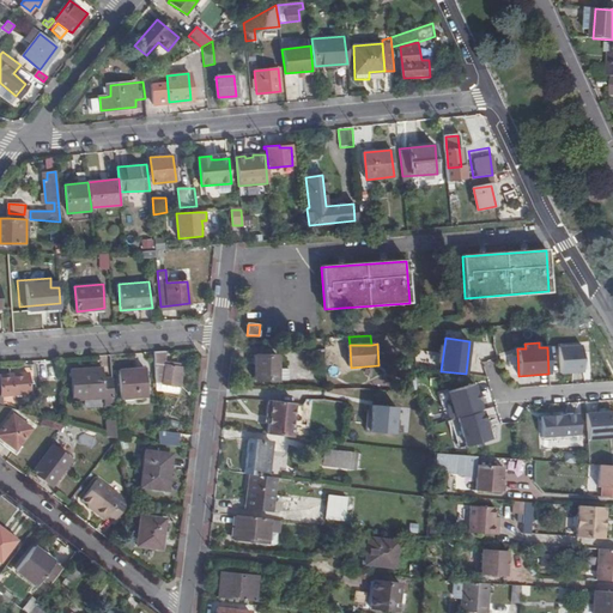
[(582,346),(558,347),(560,374),(583,371),(582,346)]
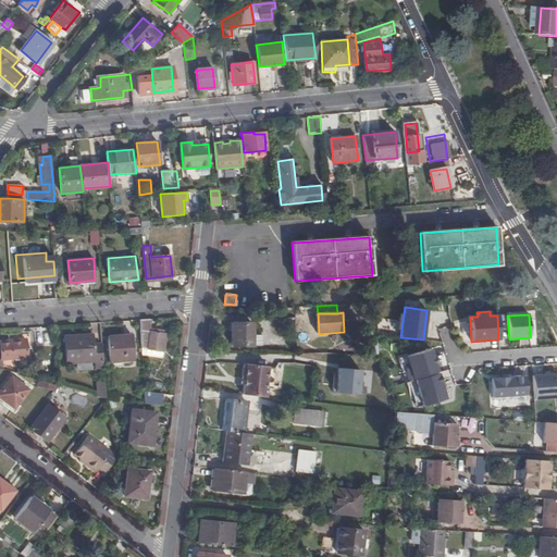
[(150,332),(149,319),(139,320),(141,347),(163,350),(165,334),(150,332)]
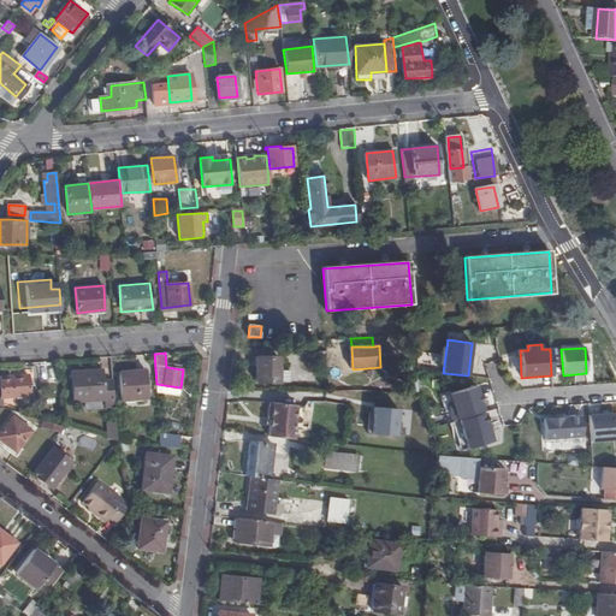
[(256,357),(255,381),(289,381),(289,371),(278,371),(278,357),(256,357)]
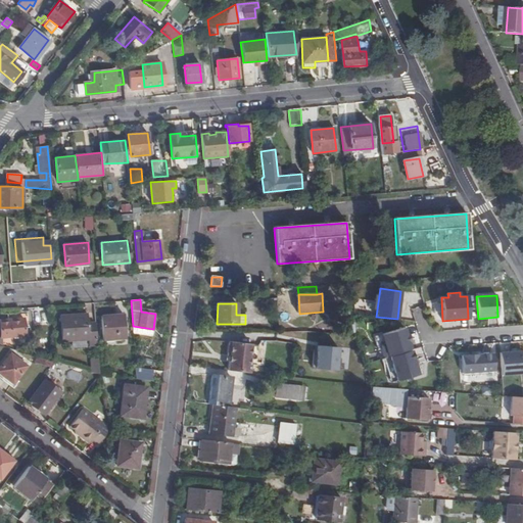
[(97,345),(96,322),(88,323),(88,317),(75,318),(75,315),(60,316),(61,341),(89,339),(89,346),(97,345)]
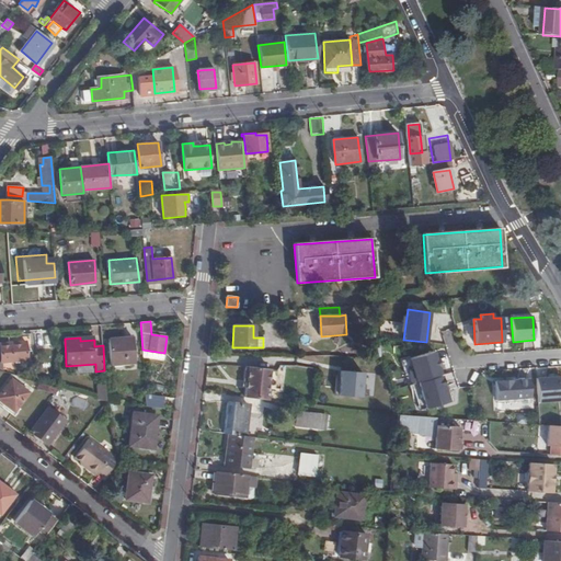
[(109,339),(110,364),(135,363),(134,338),(109,339)]
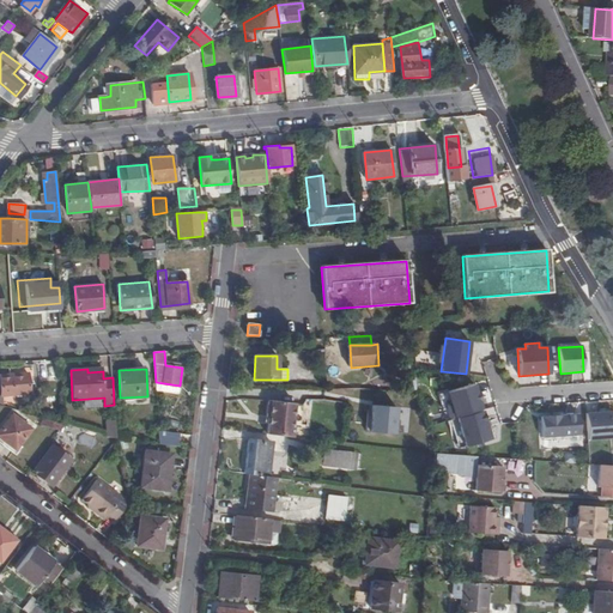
[(0,375),(0,389),(0,395),(29,393),(28,374),(0,375)]
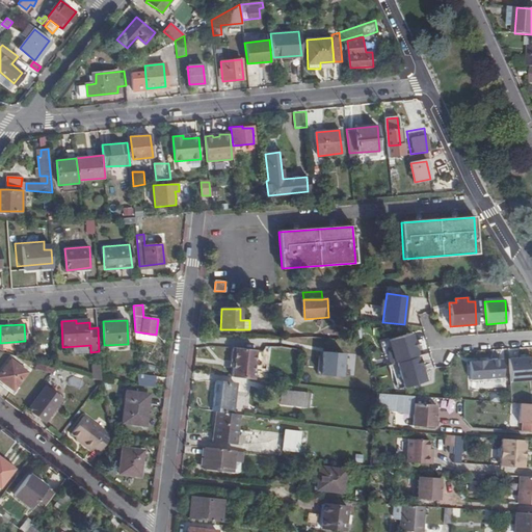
[(350,329),(350,339),(362,339),(361,329),(350,329)]
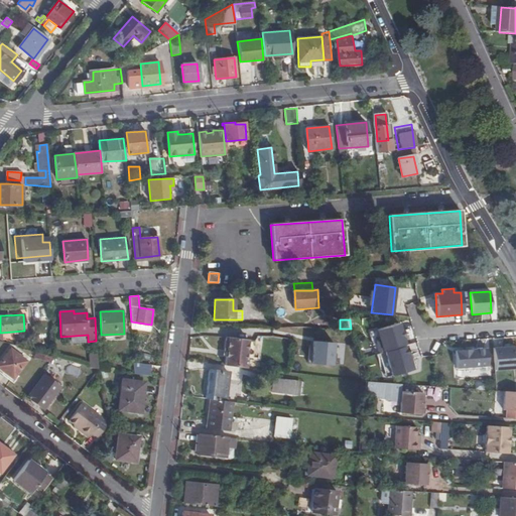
[(399,324),(369,332),(372,345),(376,344),(378,352),(405,345),(399,324)]
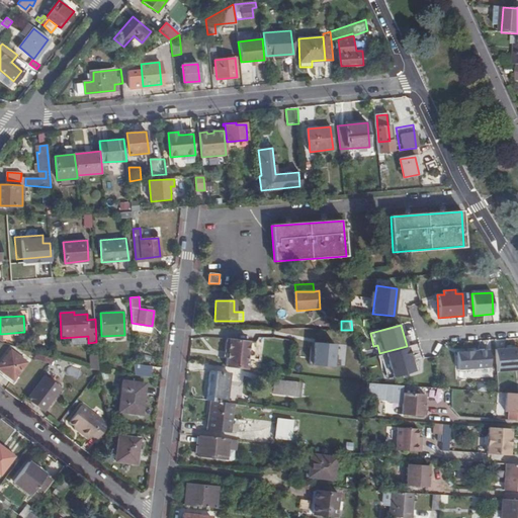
[(246,362),(249,341),(229,339),(227,360),(246,362)]
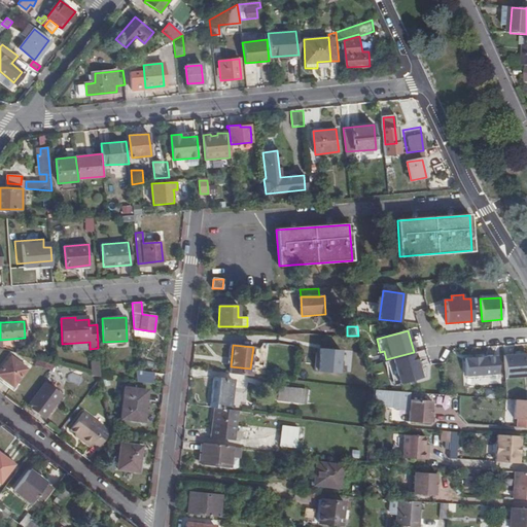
[(341,351),(321,349),(320,359),(316,358),(315,372),(339,374),(341,351)]
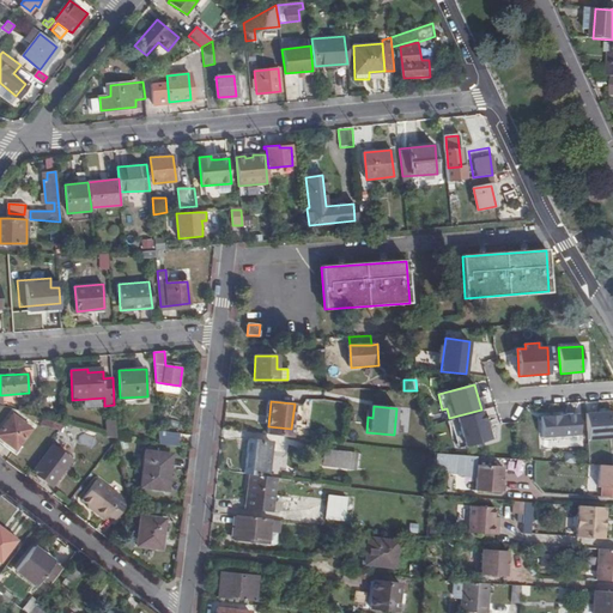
[(484,410),(447,422),(448,426),(451,425),(459,448),(493,438),(484,410)]
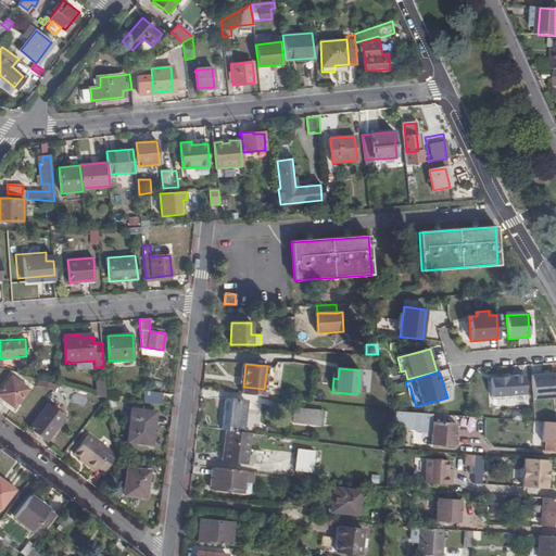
[(555,374),(531,376),(533,400),(555,397),(555,374)]
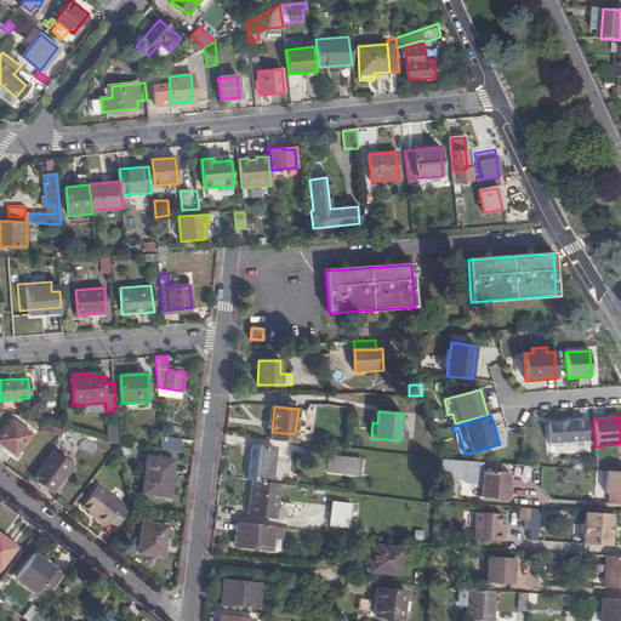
[(32,434),(12,420),(0,436),(0,443),(16,455),(32,434)]
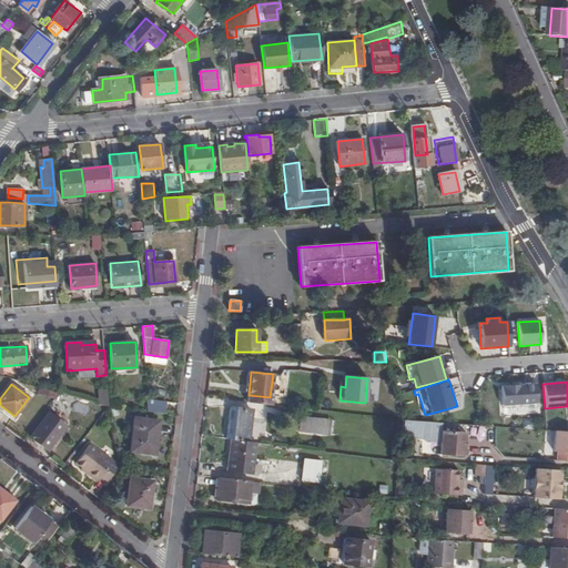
[(536,384),(501,386),(503,405),(537,403),(536,384)]
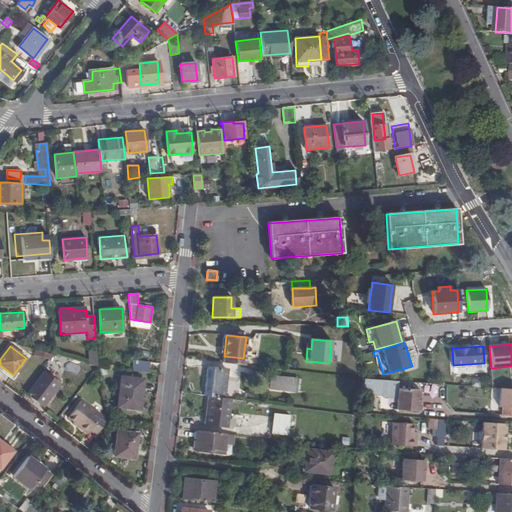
[(150,362),(133,360),(133,371),(149,373),(150,362)]
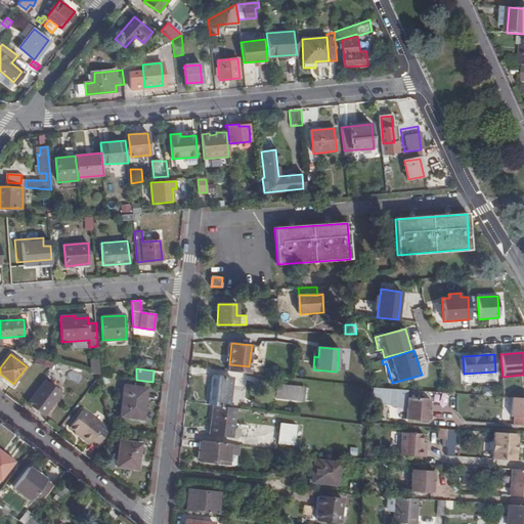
[(77,380),(78,373),(68,372),(67,379),(77,380)]
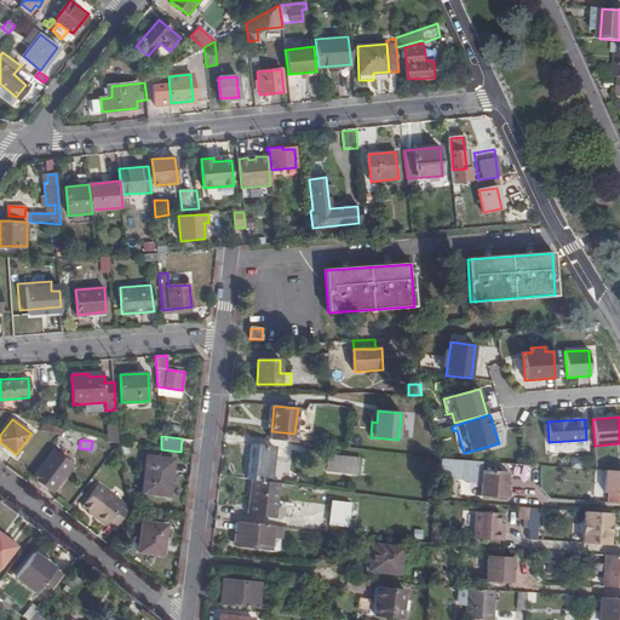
[(256,481),(271,483),(275,448),(259,446),(256,481)]
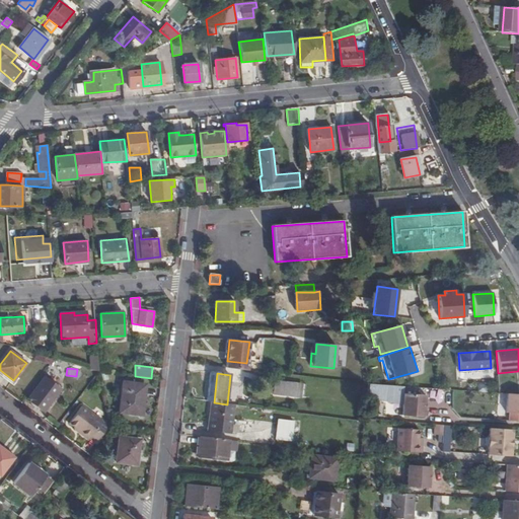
[(59,389),(45,378),(27,399),(44,411),(59,389)]
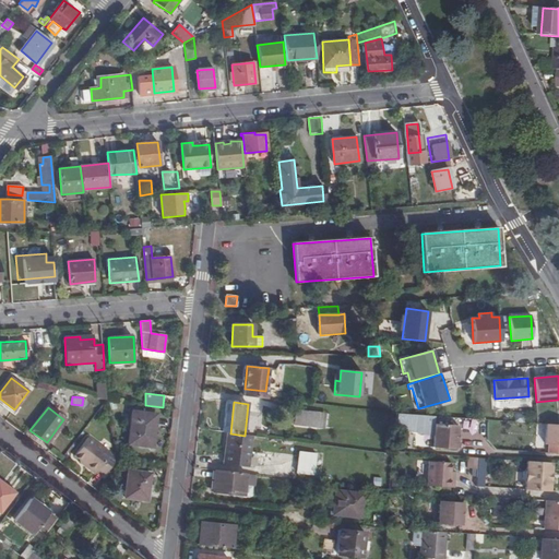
[(132,411),(129,443),(153,447),(156,414),(132,411)]
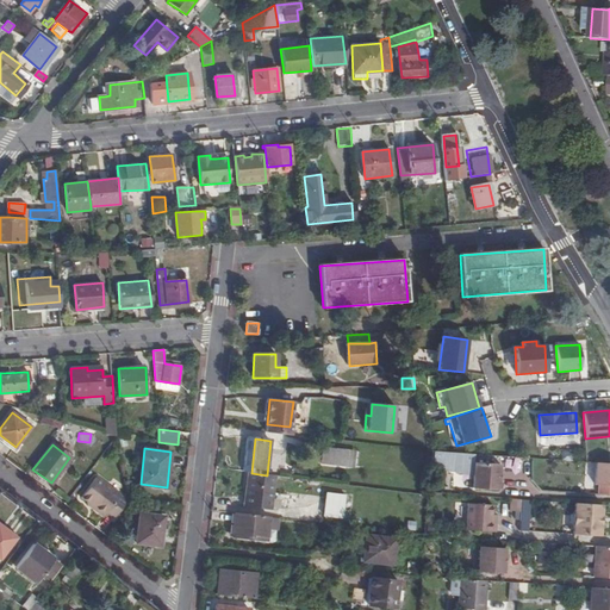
[(349,450),(323,448),(321,464),(347,466),(349,450)]
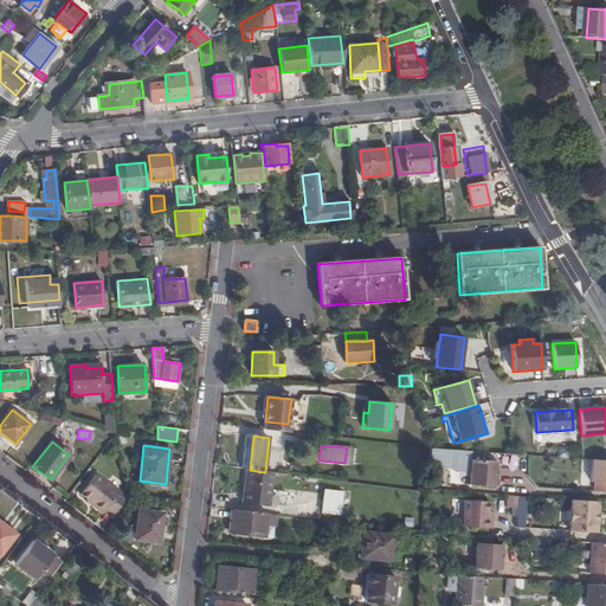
[(437,469),(469,470),(469,463),(470,463),(471,451),(438,450),(437,469)]
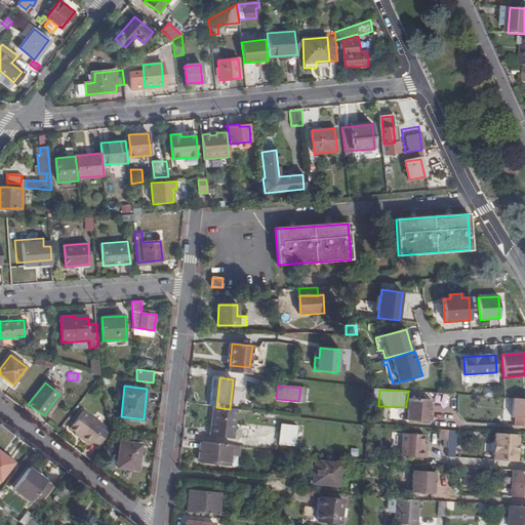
[(429,399),(408,397),(406,419),(428,420),(429,399)]
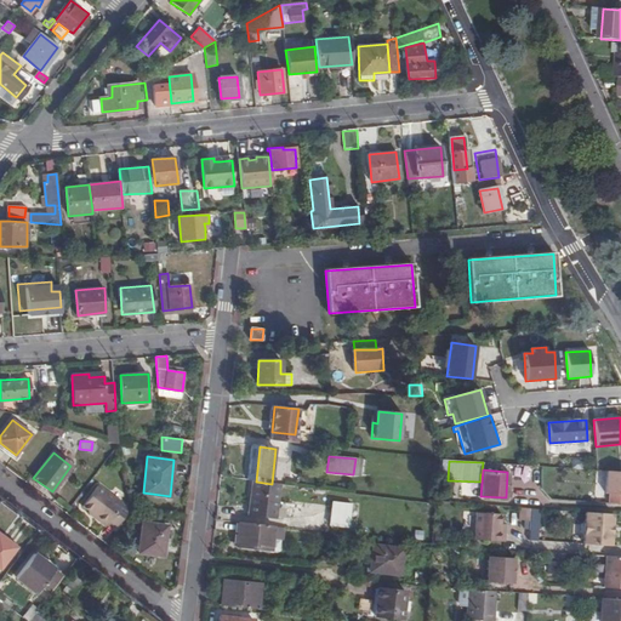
[(620,472),(608,472),(605,494),(609,494),(609,503),(620,503),(620,472)]
